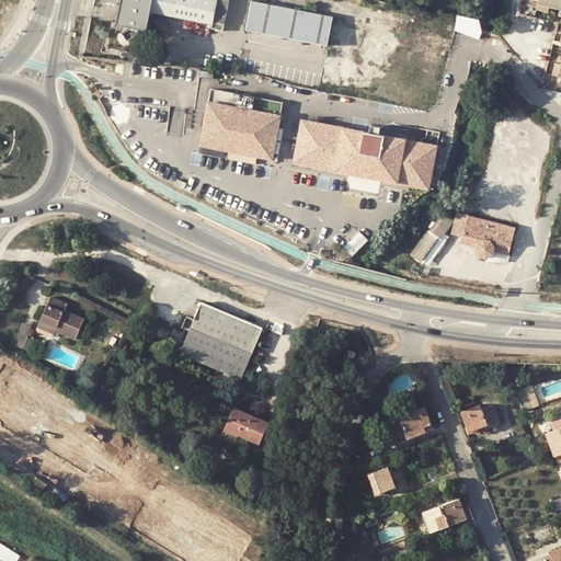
[(121,27),(126,36),(137,30),(138,26),(148,29),(150,16),(152,9),(208,20),(207,27),(224,31),(229,0),(119,0),(115,21),(127,24),(121,27)]
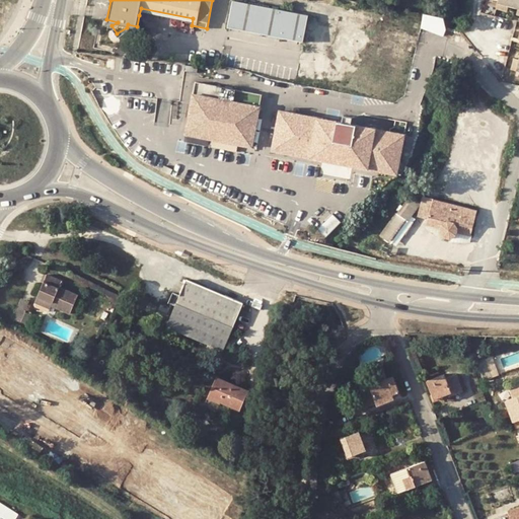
[(229,0),(224,25),(299,42),(304,14),(236,0),(229,0)]
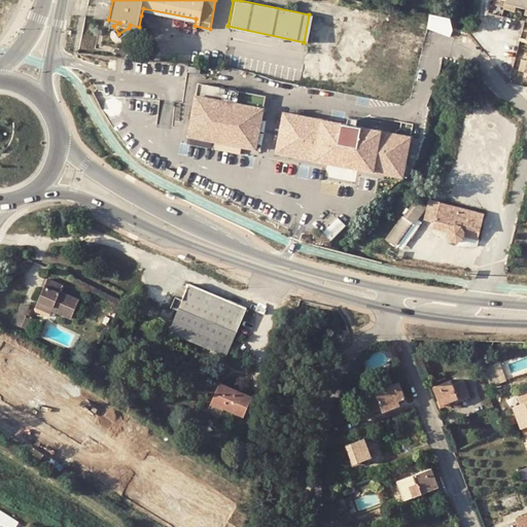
[(526,0),(502,0),(502,3),(514,6),(526,9),(526,55),(525,63),(522,73),(522,74),(526,74),(526,0)]
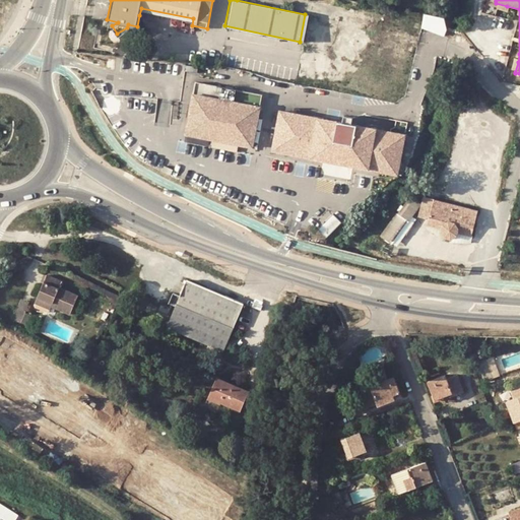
[(495,8),(505,11),(507,6),(496,3),(495,8)]
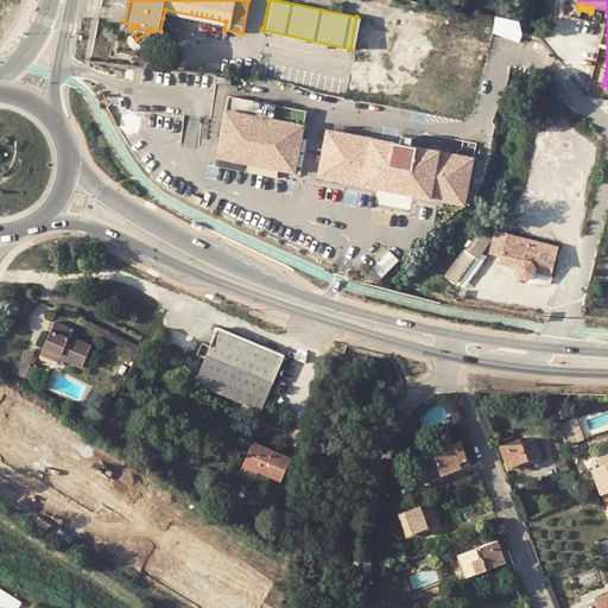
[(523,39),(527,21),(500,16),(495,33),(523,39)]
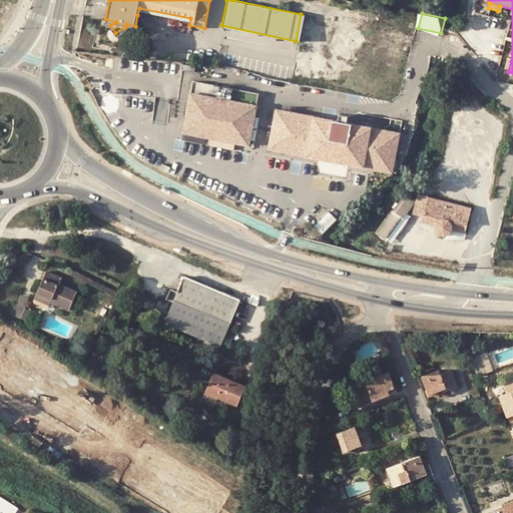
[(503,68),(503,70),(508,71),(511,61),(506,59),(503,68)]
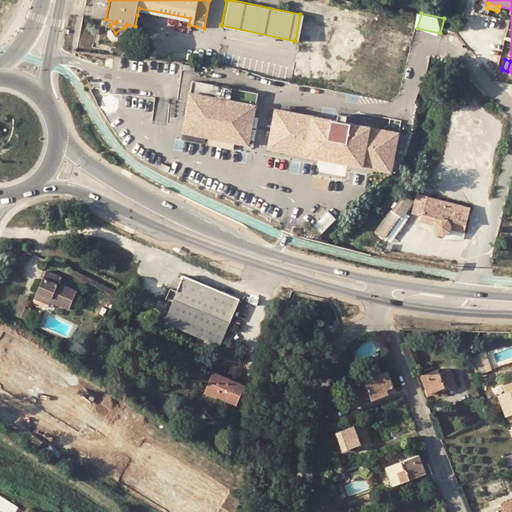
[(260,92),(193,80),(183,133),(250,145),(260,92)]
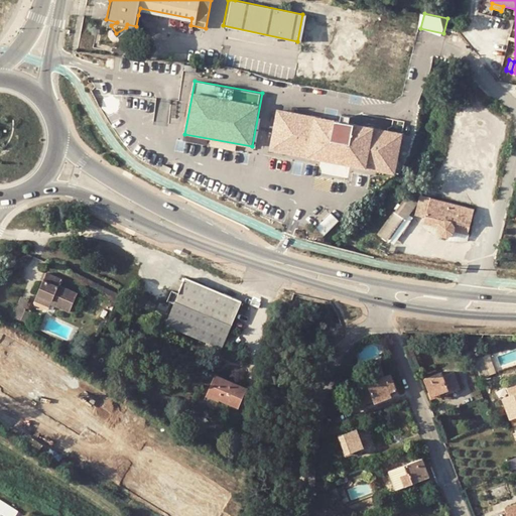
[(402,134),(277,110),(269,151),(394,175),(402,134)]
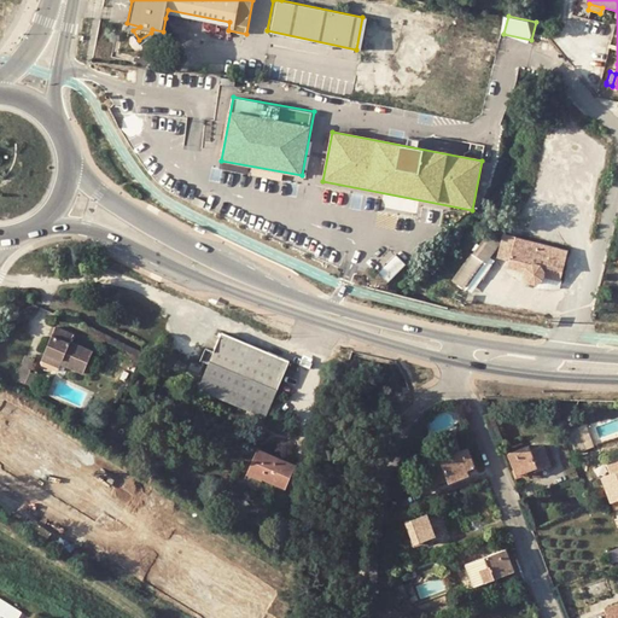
[(455,280),(468,289),(493,254),(494,254),(499,244),(488,234),(455,280)]
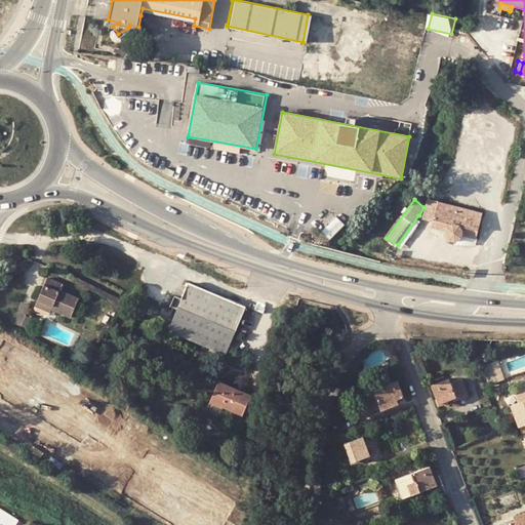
[(463,234),(476,237),(482,213),(427,199),(421,219),(433,221),(431,229),(445,232),(445,237),(447,240),(454,242),(459,241),(462,238),(463,234)]
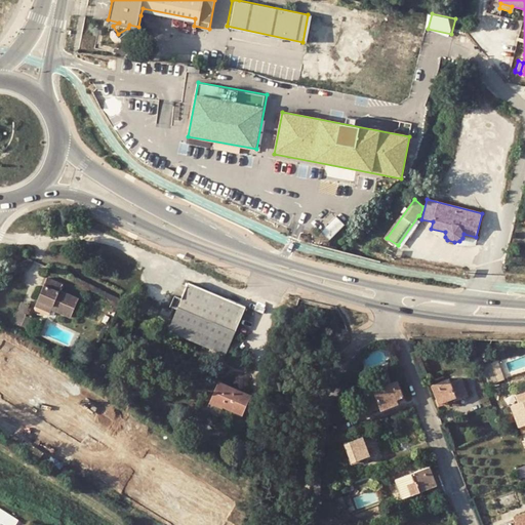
[(326,240),(345,225),(337,215),(319,231),(326,240)]
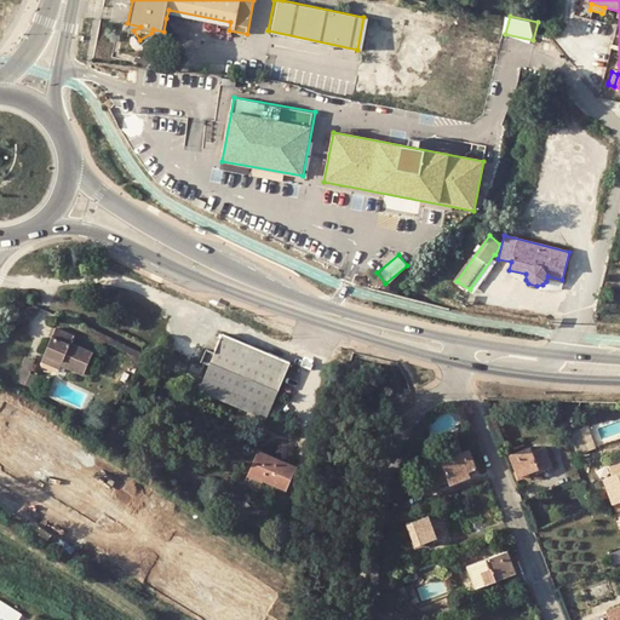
[(62,362),(59,367),(67,371),(82,378),(93,354),(72,344),(74,337),(56,329),(45,354),(62,362)]
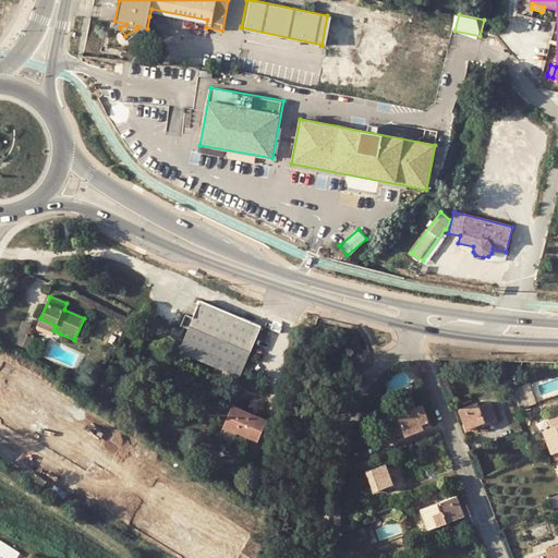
[(187,330),(179,352),(241,378),(246,365),(262,328),(199,302),(192,319),(186,317),(182,327),(187,330)]
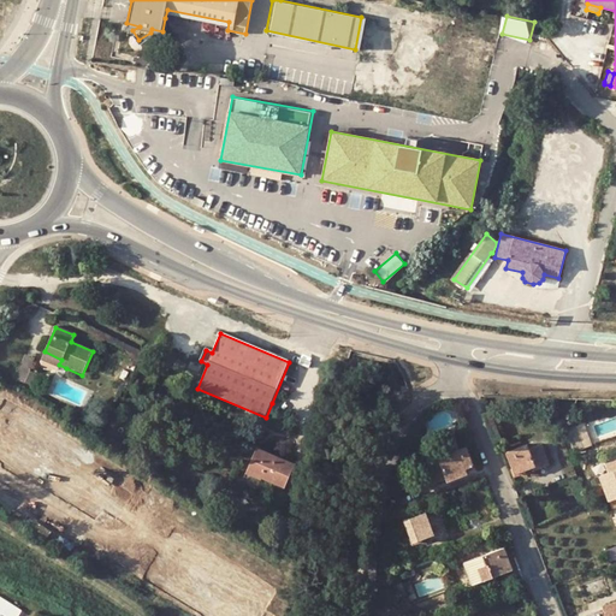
[(59,365),(61,360),(45,351),(39,362),(57,371),(59,365)]
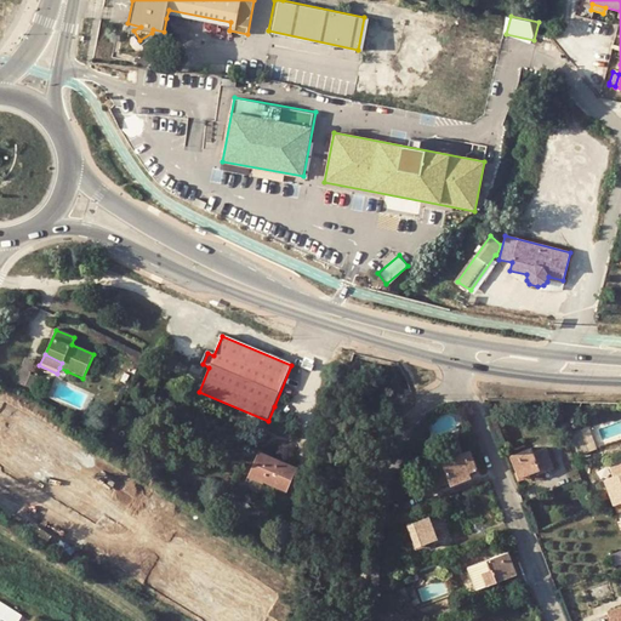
[(305,357),(301,366),(311,370),(315,360),(305,357)]
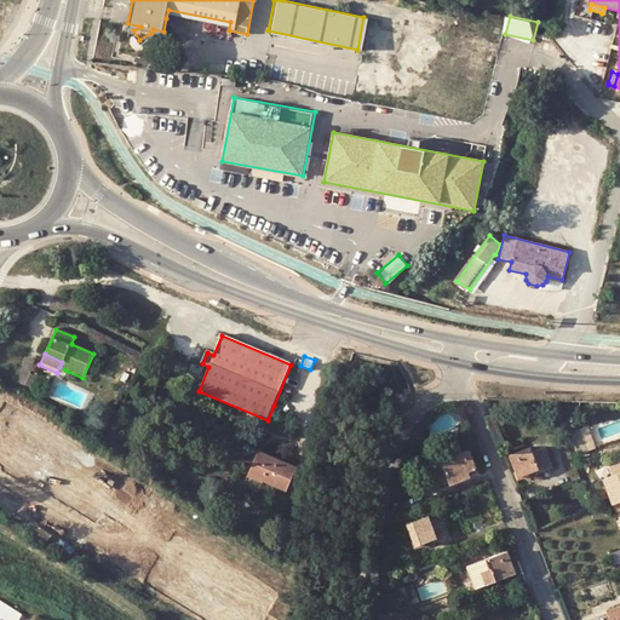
[(28,373),(22,386),(28,389),(34,375),(28,373)]
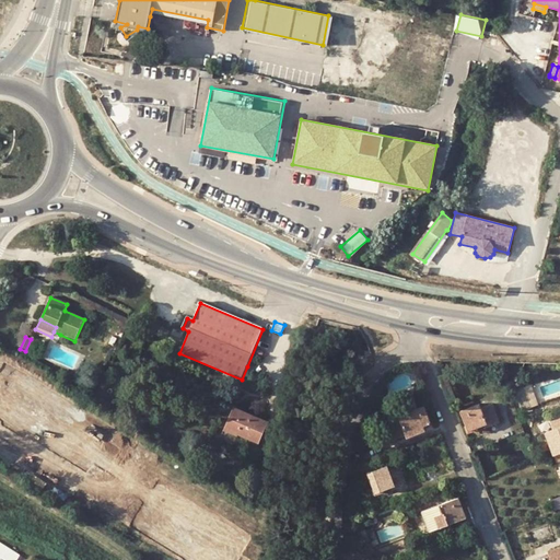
[(515,388),(521,408),(528,406),(523,386),(515,388)]
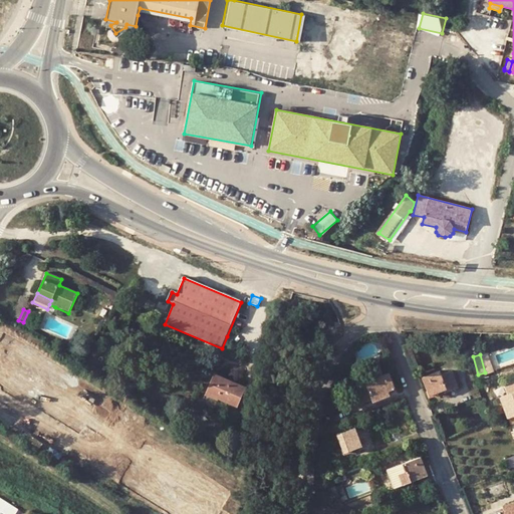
[(429,394),(444,389),(445,392),(458,387),(451,368),(441,372),(439,368),(423,374),(429,394)]
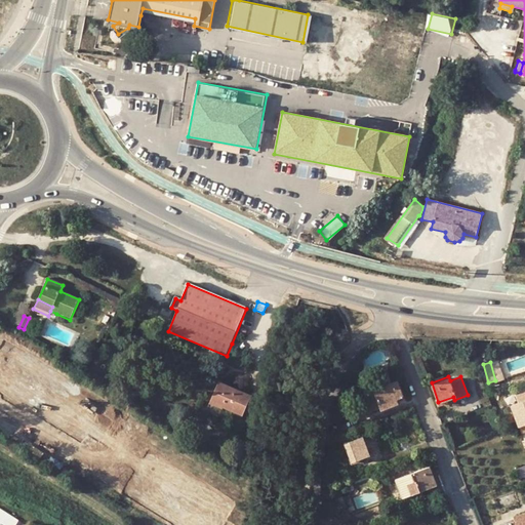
[(396,379),(363,393),(370,409),(380,406),(381,409),(398,402),(396,397),(402,395),(396,379)]
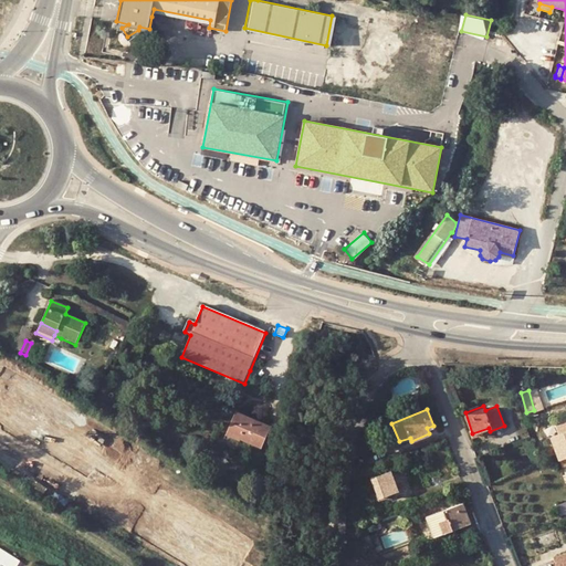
[(240,438),(239,442),(261,450),(271,427),(255,420),(236,411),(227,432),(240,438)]
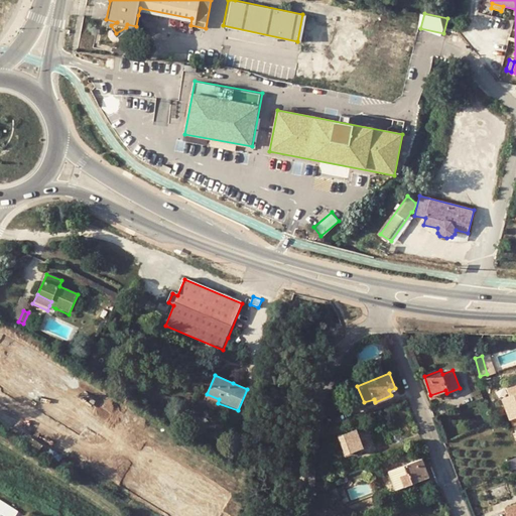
[(503,396),(511,420),(515,418),(515,381),(506,384),(509,394),(503,396)]
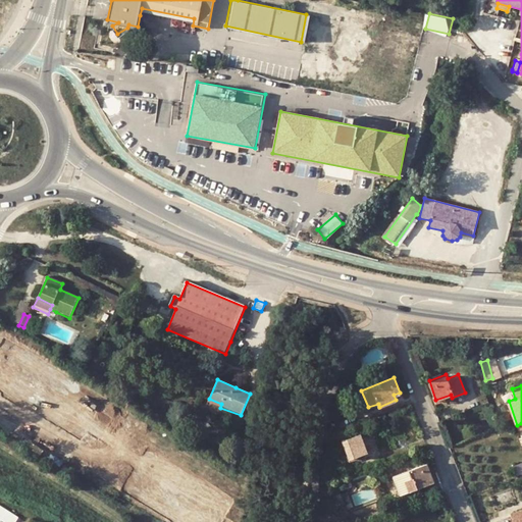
[(221,404),(209,399),(207,402),(220,408),(221,404)]
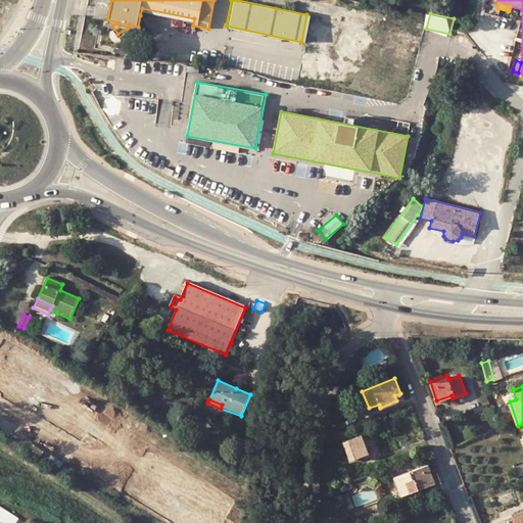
[(373,434),(363,437),(361,433),(343,440),(350,460),(367,455),(368,457),(380,453),(373,434)]
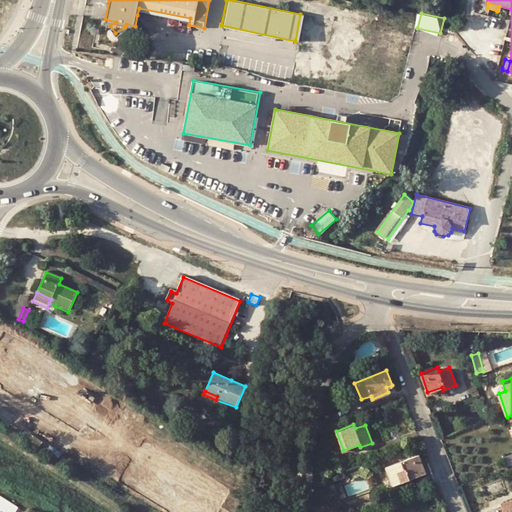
[(404,464),(394,468),(392,464),(389,466),(397,487),(413,481),(412,478),(425,472),(419,454),(403,460),(404,464)]
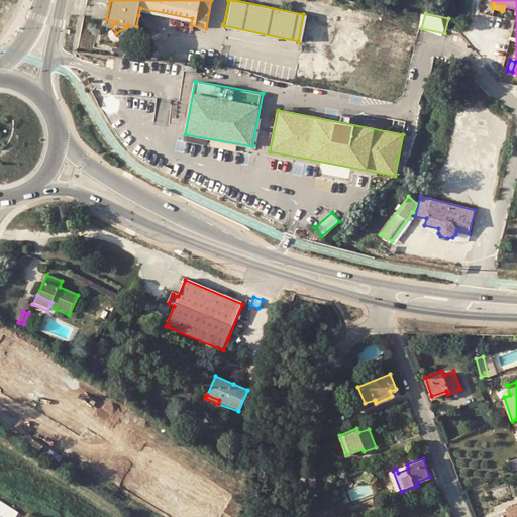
[(408,469),(407,464),(396,469),(398,473),(408,469)]
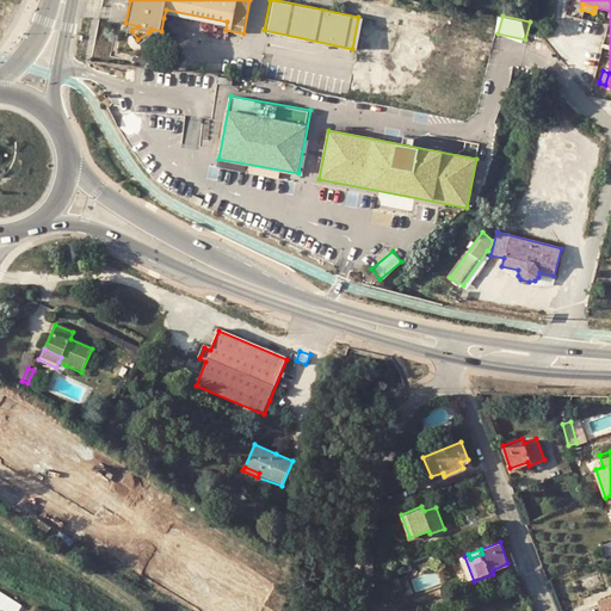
[(600,569),(579,576),(582,587),(604,580),(600,569)]
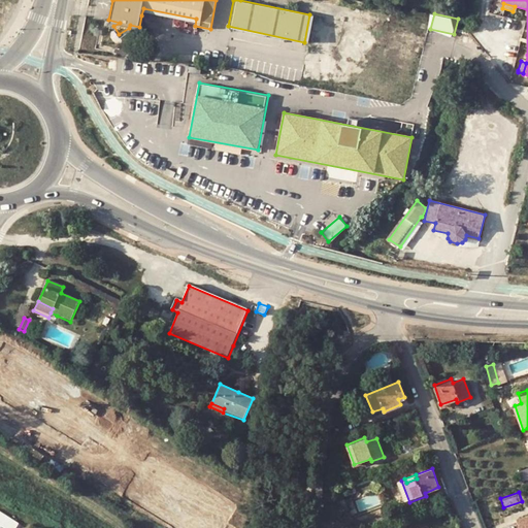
[(342,499),(334,502),(338,516),(348,513),(342,499)]
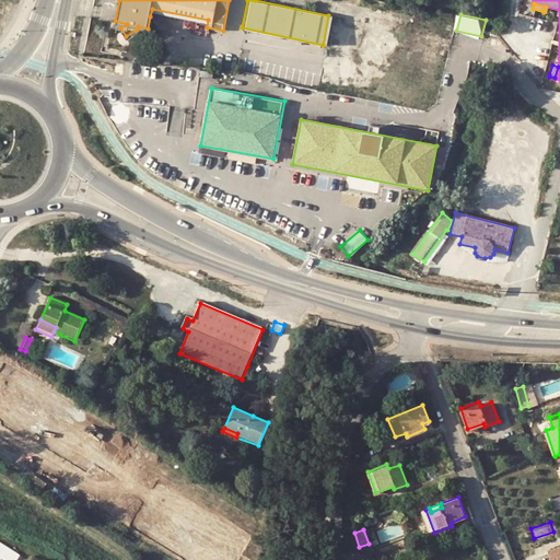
[(0,540),(0,556),(2,558),(6,559),(16,559),(21,555),(0,540)]
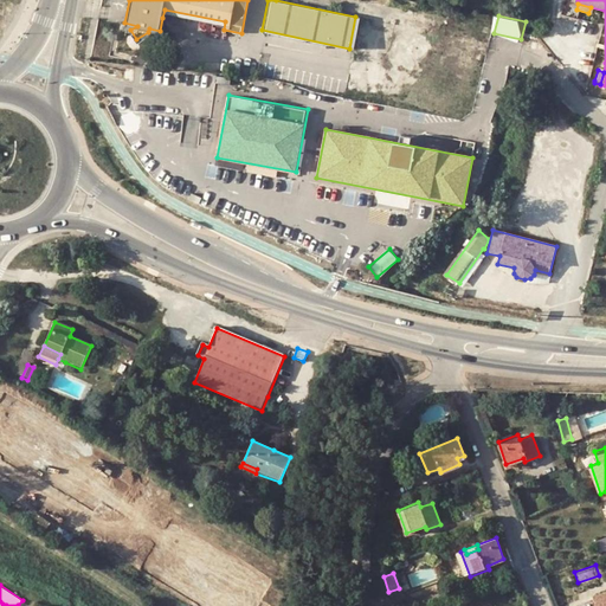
[(597,605),(605,605),(605,587),(592,593),(597,605)]
